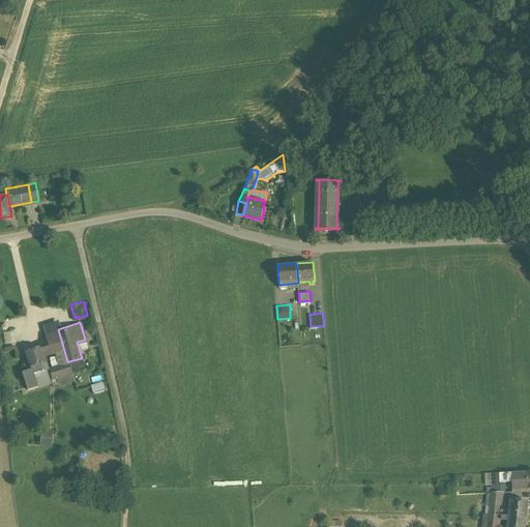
[(58,329),(45,333),(47,341),(50,351),(63,347),(58,329)]
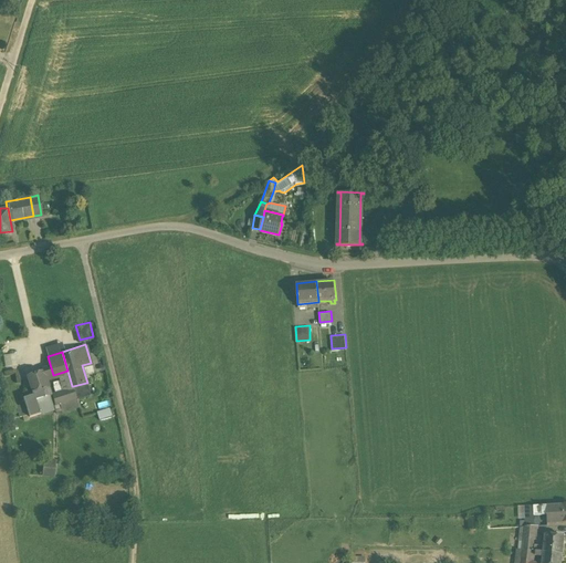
[(50,364),(42,367),(41,368),(44,377),(53,375),(50,364)]
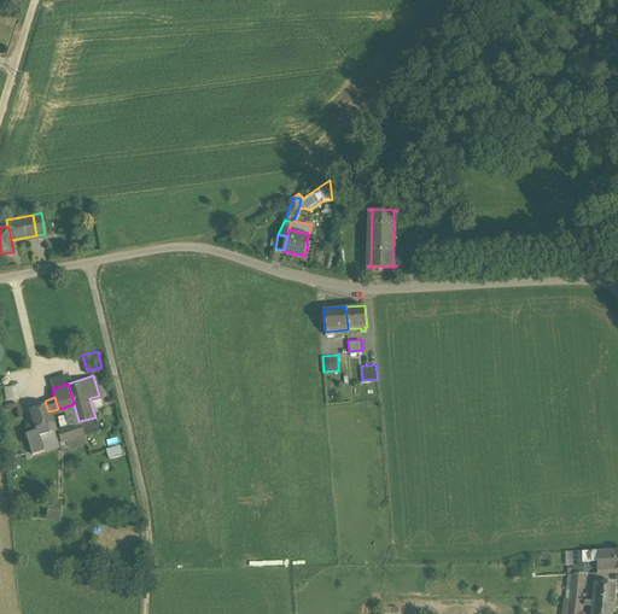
[(45,402),(29,408),(36,428),(38,434),(53,428),(48,411),(45,402)]
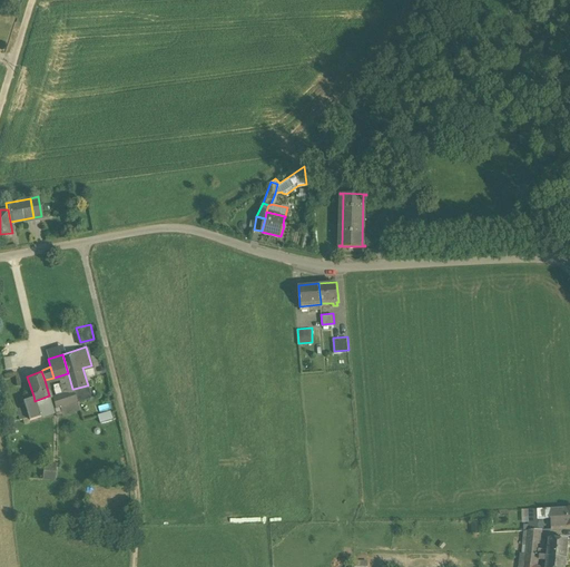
[(87,385),(74,389),(77,399),(90,394),(87,385)]
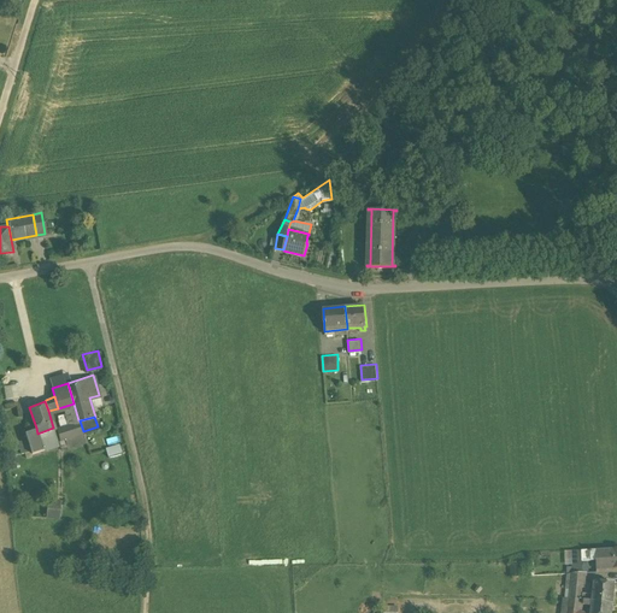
[(78,420),(57,429),(59,438),(64,437),(68,447),(86,441),(83,431),(80,420),(78,420)]
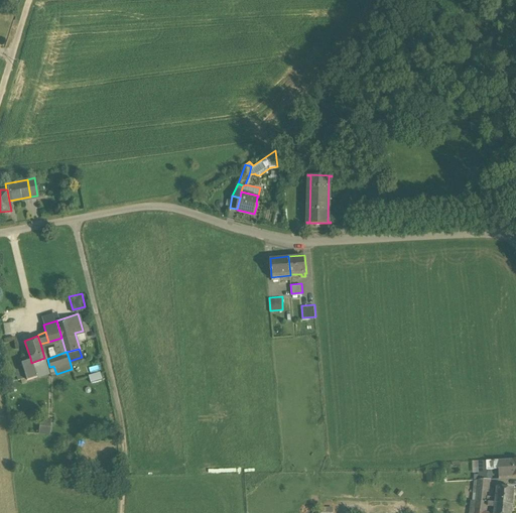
[(44,358),(31,363),(30,358),(20,361),(26,377),(48,371),(44,358)]
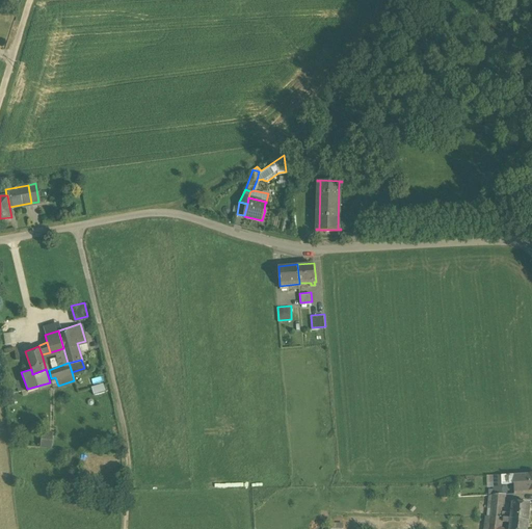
[(89,384),(91,391),(103,389),(101,380),(89,384)]
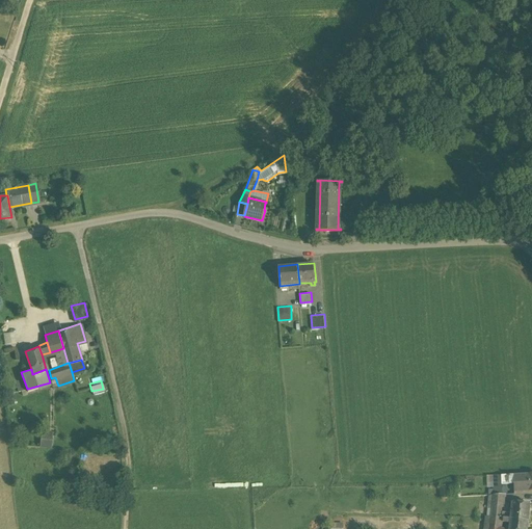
[(50,446),(50,429),(37,428),(37,446),(50,446)]
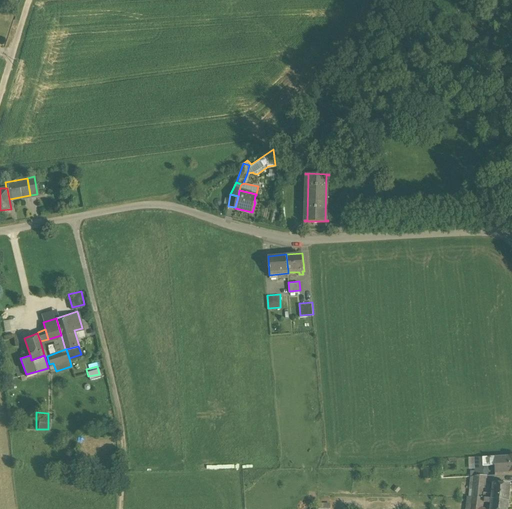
[(511,453),(508,454),(509,455),(494,455),(495,464),(495,471),(511,469),(511,453)]
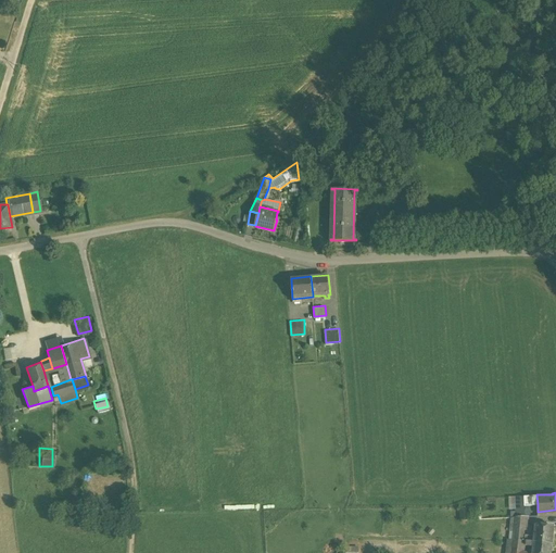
[(525,504),(523,494),(515,494),(516,515),(518,515),(525,515),(525,504)]
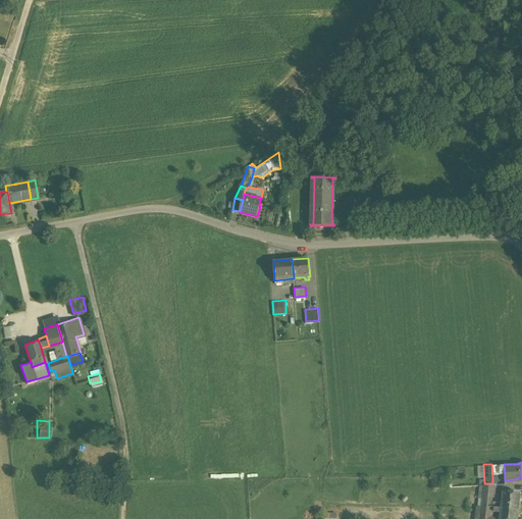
[(500,464),(491,464),(492,473),(498,473),(500,473),(500,464)]
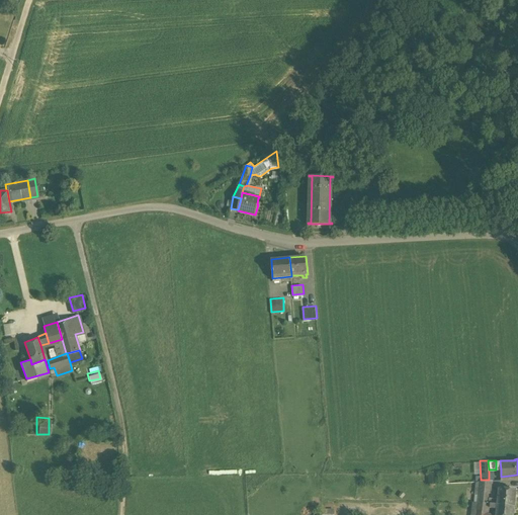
[(481,494),(480,501),(487,502),(487,498),(488,492),(489,480),(483,480),(481,494)]
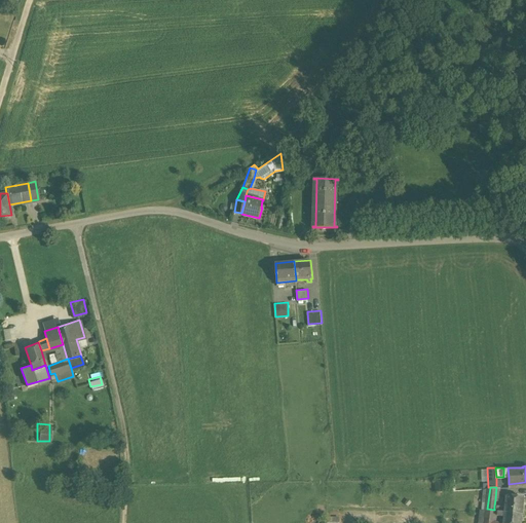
[(501,487),(496,487),(495,499),(498,499),(499,493),(509,494),(509,487),(501,487)]
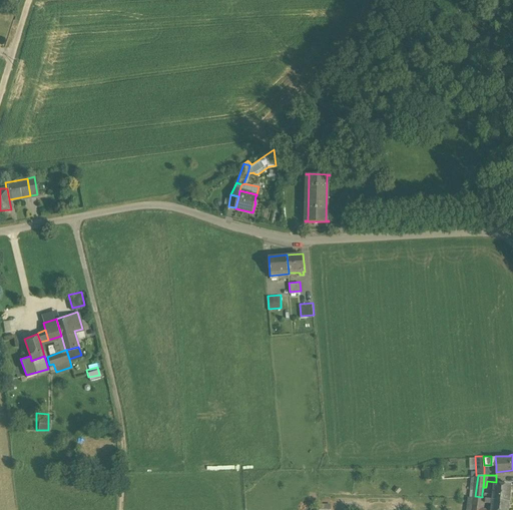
[(511,484),(495,483),(493,495),(493,498),(509,500),(511,484)]
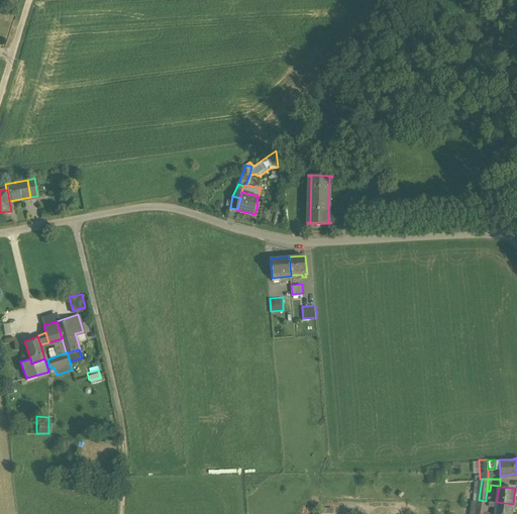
[(484,513),(486,501),(479,500),(477,513),(484,513)]
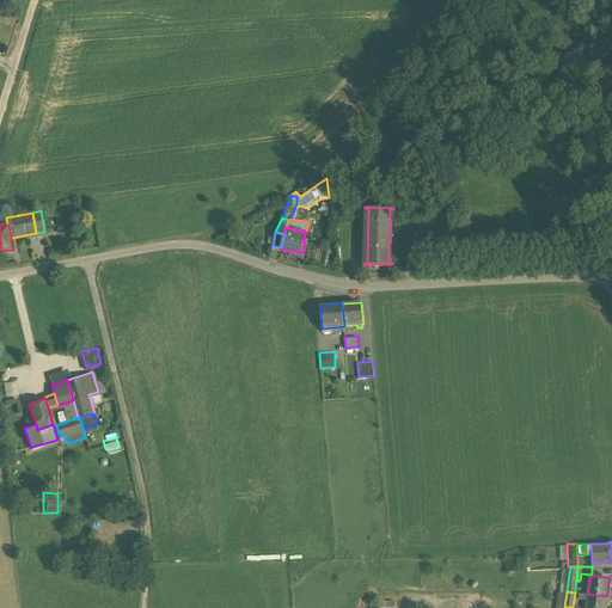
[(606,607),(607,596),(588,594),(586,607),(606,607)]
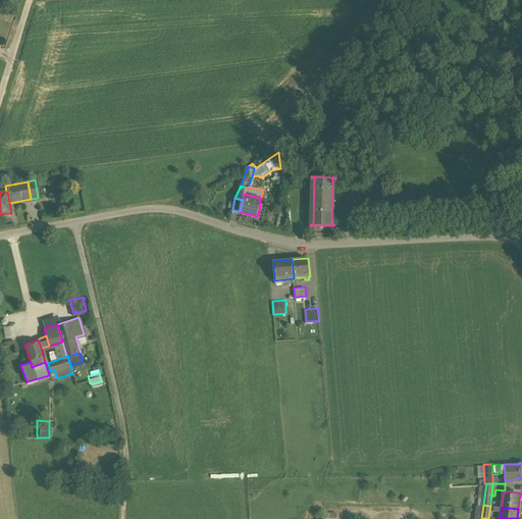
[(321,518),(334,518),(335,510),(321,510),(321,518)]
